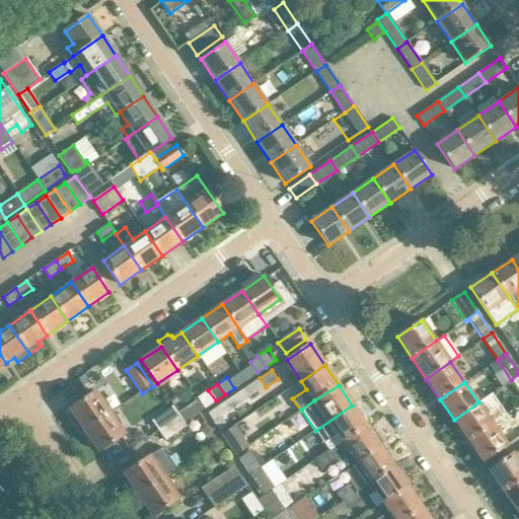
[(70,409),(84,430),(109,413),(95,391),(70,409)]
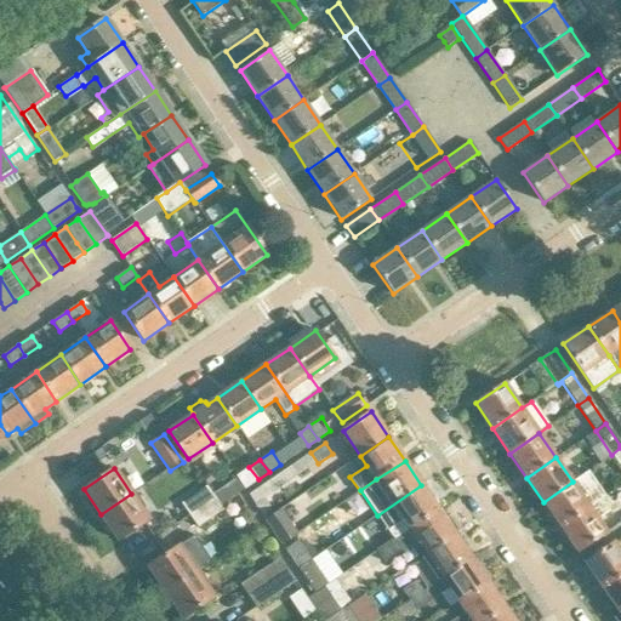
[(590,506),(605,495),(588,471),(573,482),(543,502),(559,527),(590,506)]
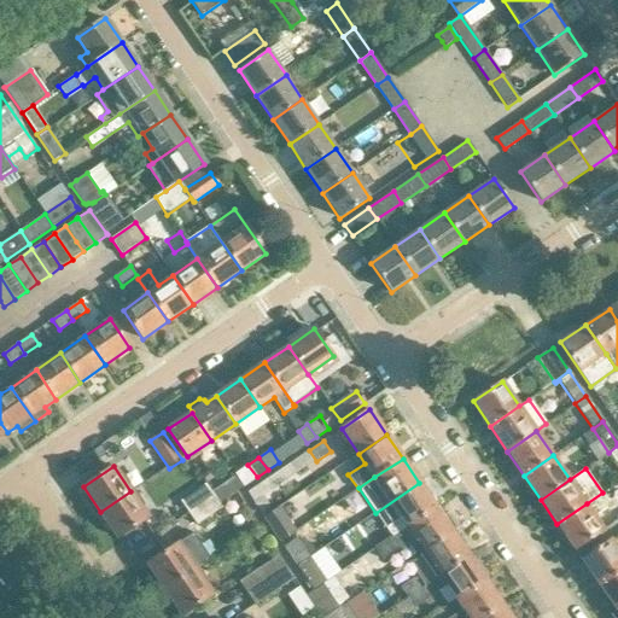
[(235,477),(211,493),(213,496),(219,503),(243,487),(235,477)]
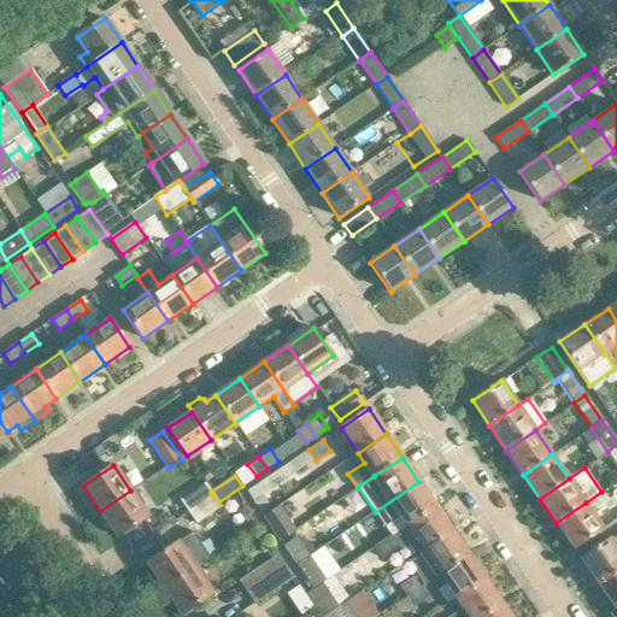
[(392,535),(407,526),(435,506),(418,482),(375,512),(392,535)]
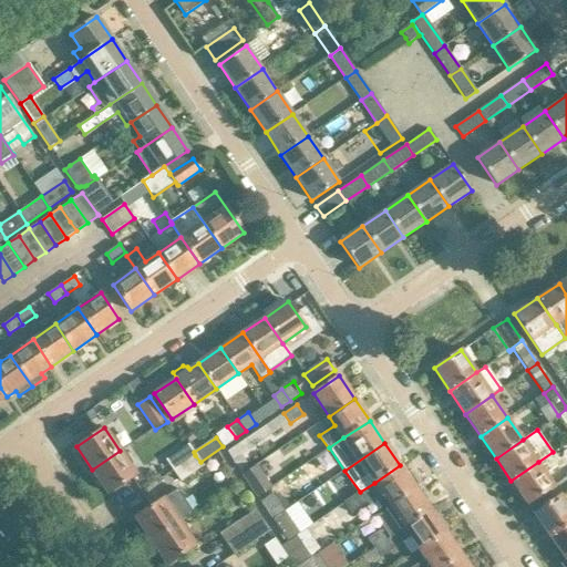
[(195,455),(194,452),(188,444),(166,460),(174,470),(195,455)]
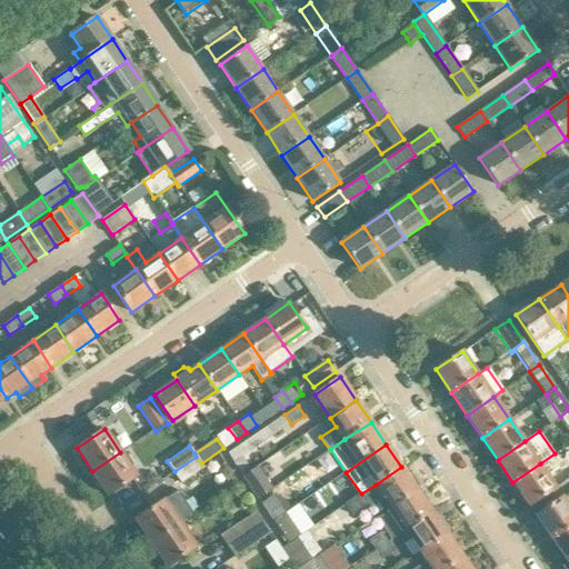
[(99,489),(102,487),(109,496),(137,477),(120,452),(92,471),(88,475),(99,489)]
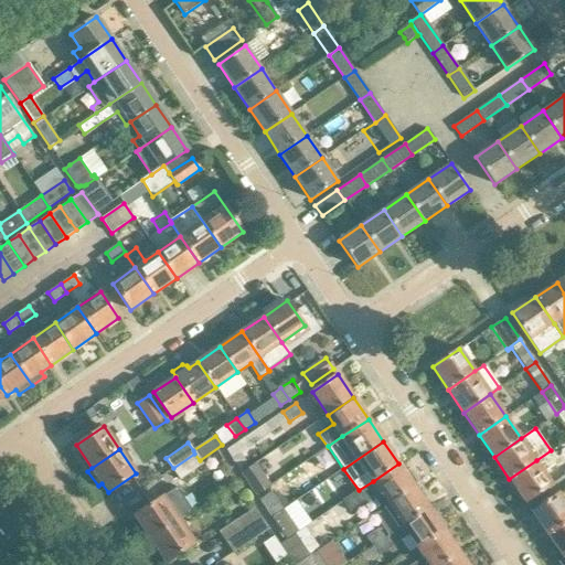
[(525,502),(552,484),(542,469),(556,459),(551,450),(536,460),(509,479),(525,502)]
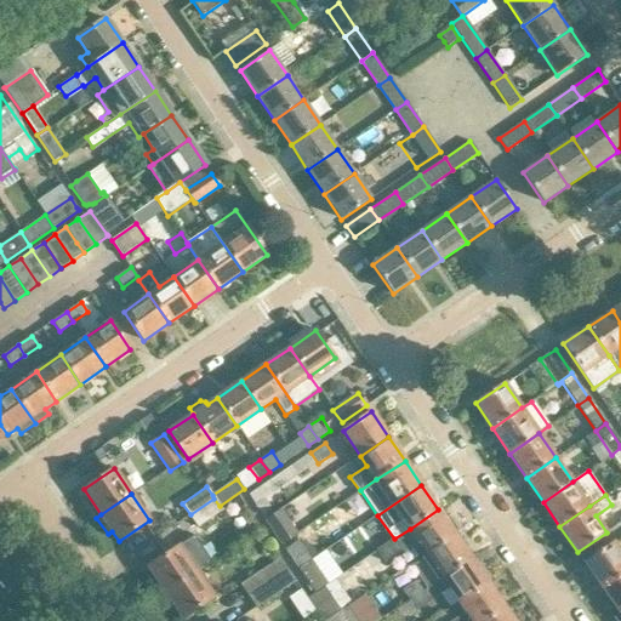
[(220,506),(214,499),(191,514),(199,528),(223,511),(220,506)]
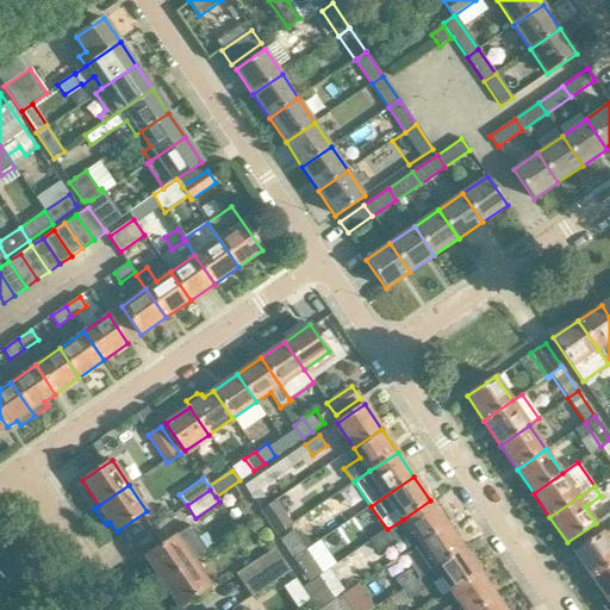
[(278,499),(260,511),(277,534),(293,523),(278,499)]
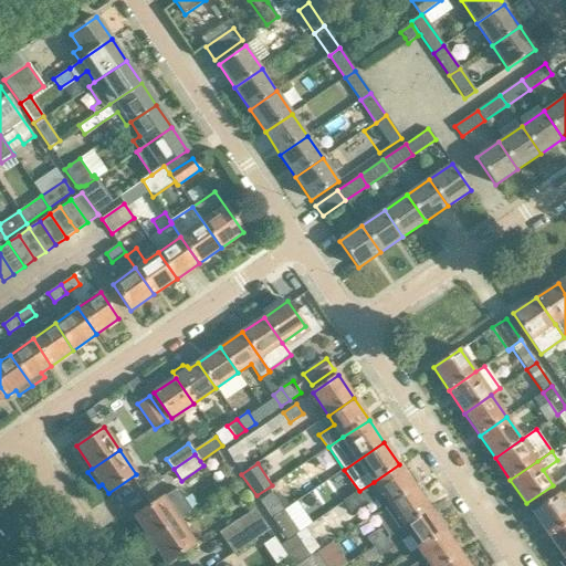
[(399,464),(374,482),(359,491),(332,510),(338,519),(350,512),(367,500),(369,503),(381,494),(388,504),(420,483),(411,470),(406,473),(399,464)]
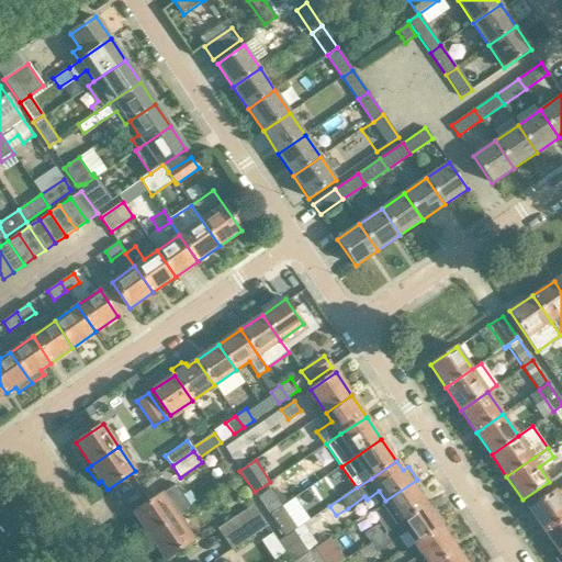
[(417,480),(385,501),(401,523),(427,505),(420,496),(426,493),(417,480)]
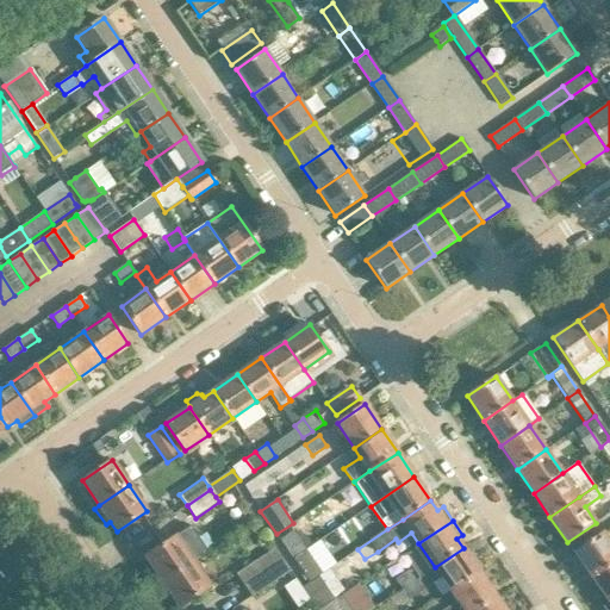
[(192,526),(175,536),(145,556),(163,582),(193,561),(209,551),(192,526)]
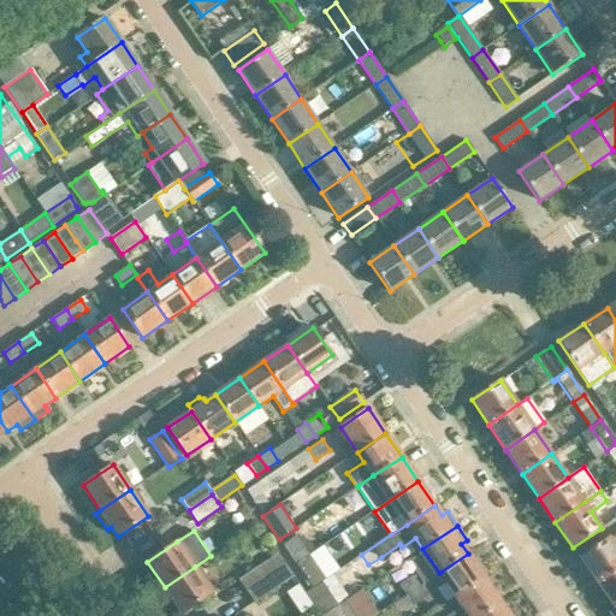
[(283,545),(296,564),(311,555),(297,535),(283,545)]
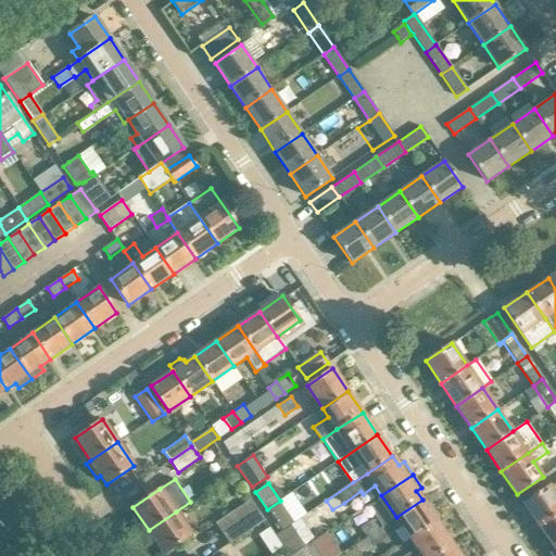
[(523,504),(539,526),(555,514),(555,494),(550,485),(523,504)]
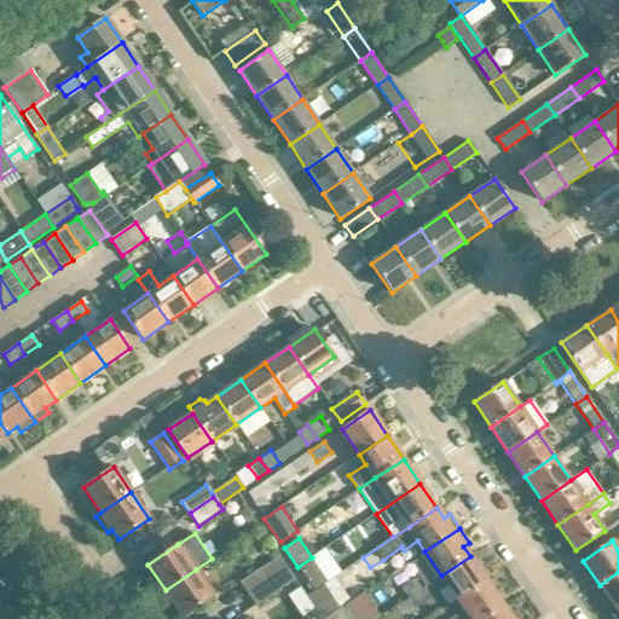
[(239,583),(248,595),(287,568),(278,556),(239,583)]
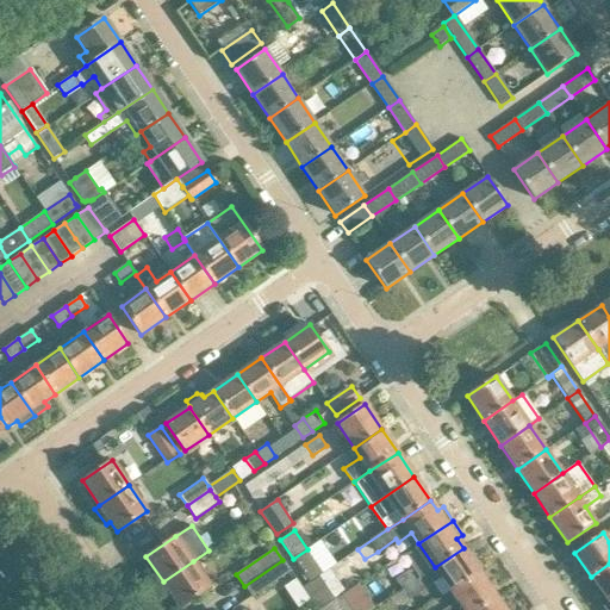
[(479,572),(464,548),(435,567),(452,591),(479,572)]
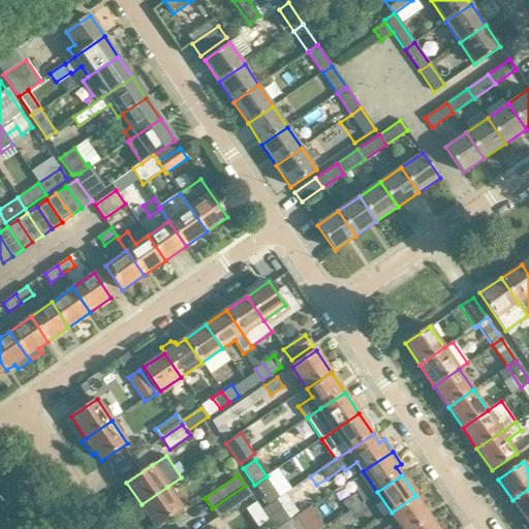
[(280,497),(267,476),(254,485),(268,505),(278,498),(280,497)]
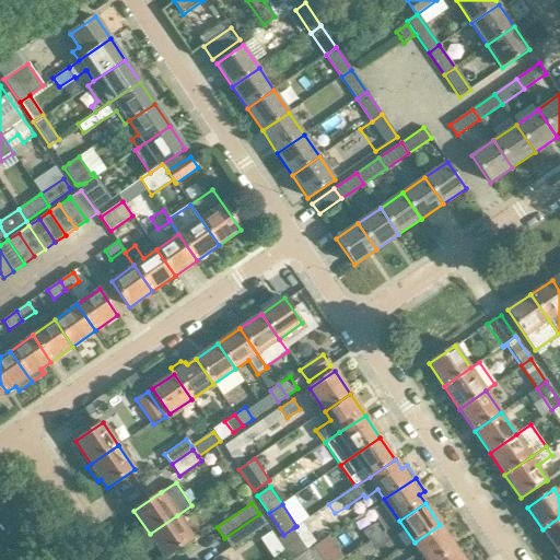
[(267,525),(259,514),(224,538),(232,549),(267,525)]
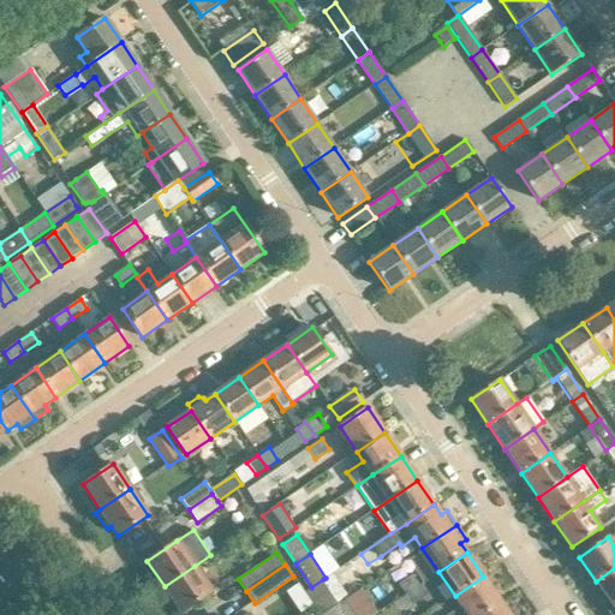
[(212,591),(195,566),(165,586),(181,611),(212,591)]
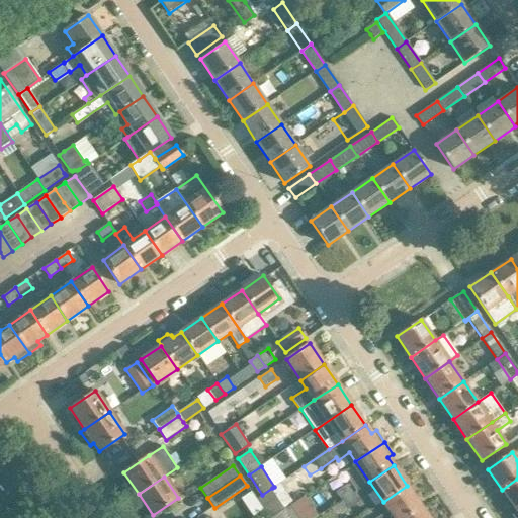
[(516,511),(517,508),(517,479),(502,490),(516,511)]
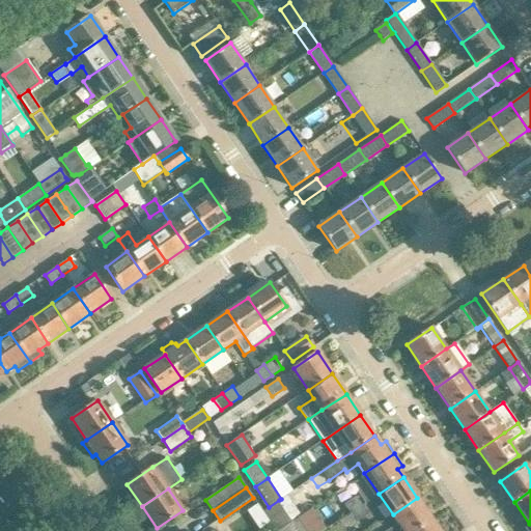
[(351,513),(362,505),(356,496),(344,504),(351,513)]
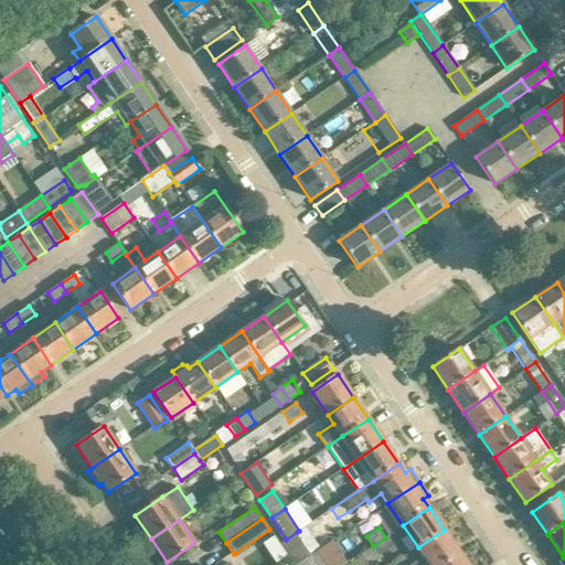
[(444,530),(418,547),(425,556),(412,564),(439,564),(459,552),(444,530)]
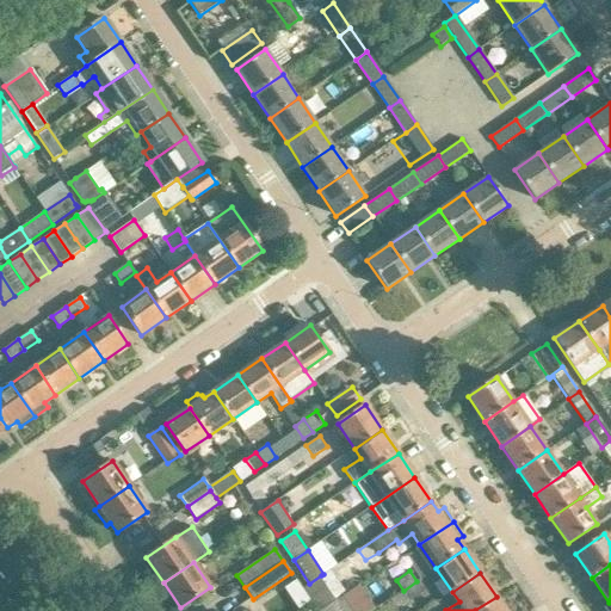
[(316,610),(320,610),(338,600),(321,575),(309,584),(302,588),(316,610)]
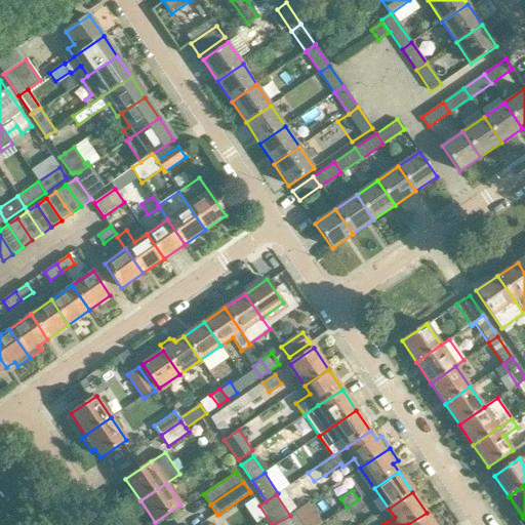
[(296,508),(307,524),(316,524),(322,522),(309,499),(296,508)]
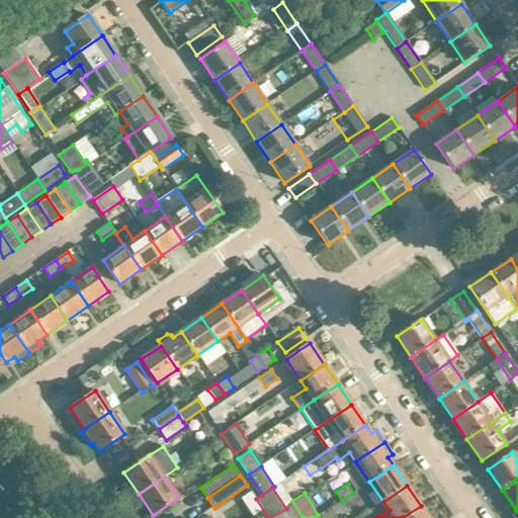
[(359,502),(353,493),(342,501),(348,509),(359,502)]
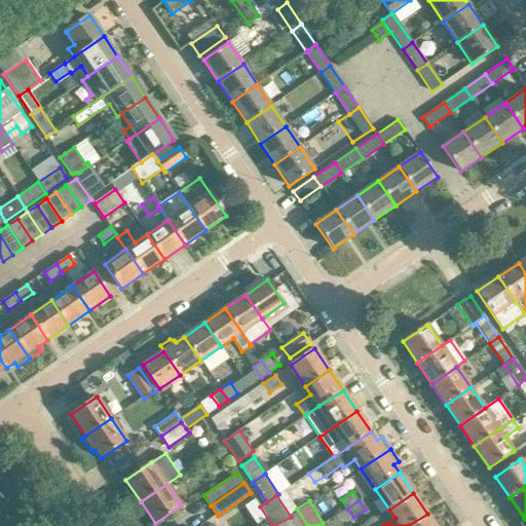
[(275,525),(304,525),(296,513),(291,517),(275,525)]
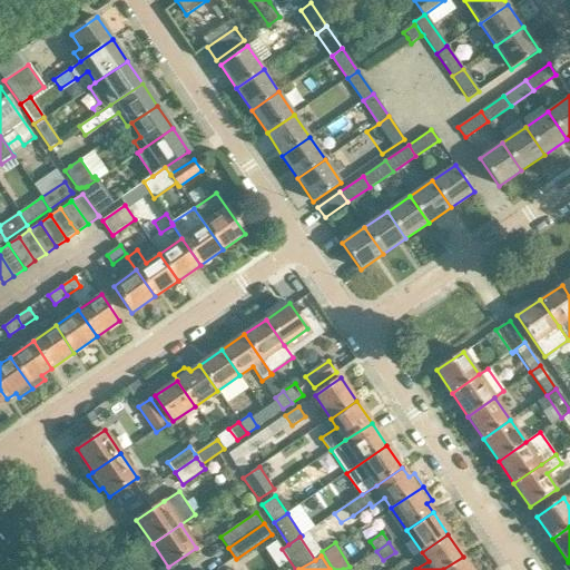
[(471,569),(463,557),(443,569),(471,569)]
